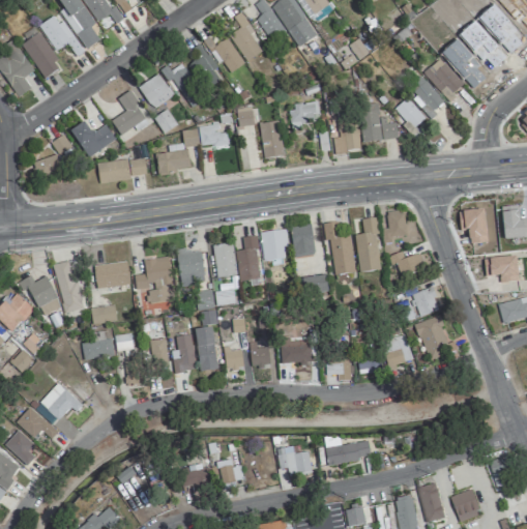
[(60,0),(65,8),(62,10),(87,49),(100,40),(92,26),(95,24),(80,0),(60,0)]
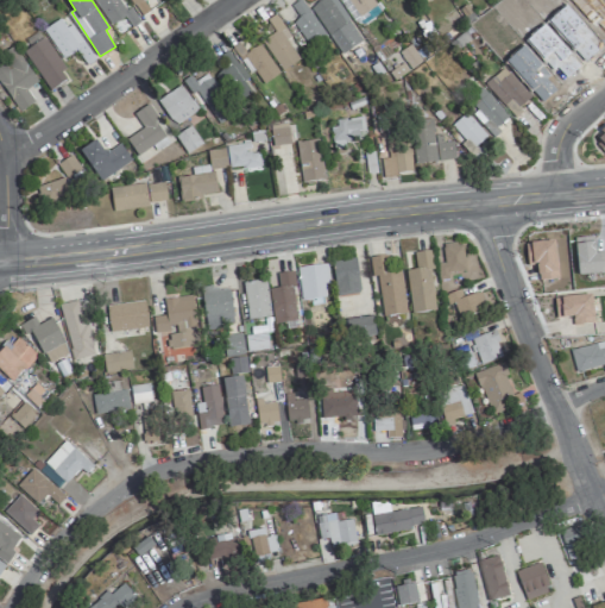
[(143,20),(133,6),(128,10),(123,0),(98,0),(113,25),(127,16),(134,26),(143,20)]
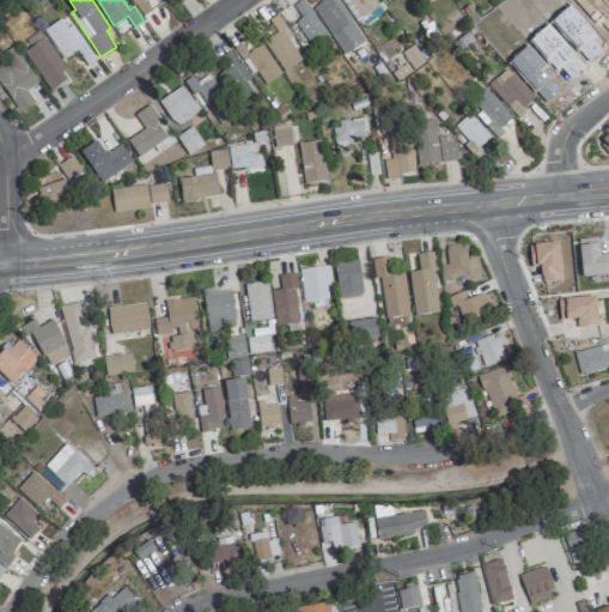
[(134,0),(144,16),(153,10),(146,0),(134,0)]
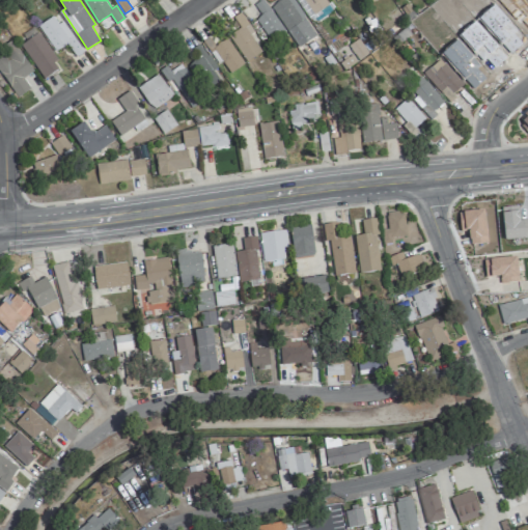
[(258,18),(272,40),(286,32),(268,0),(262,0),(256,4),(262,16),(258,18)]
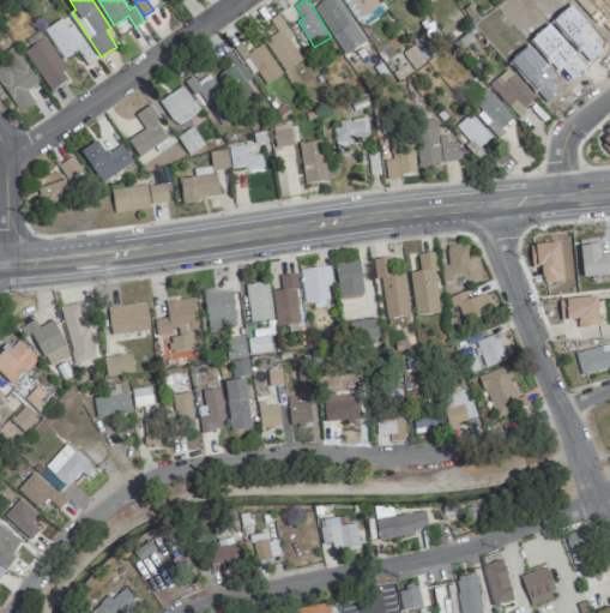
[(368,41),(343,0),(325,0),(315,6),(345,54),(368,41)]
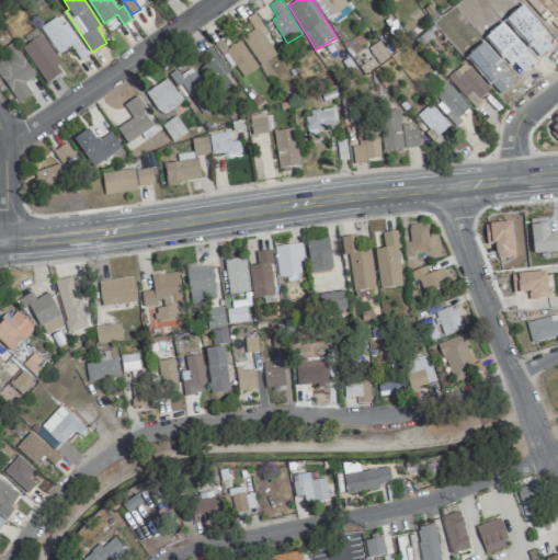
[(316,0),(333,25),(354,11),(346,0),(316,0)]
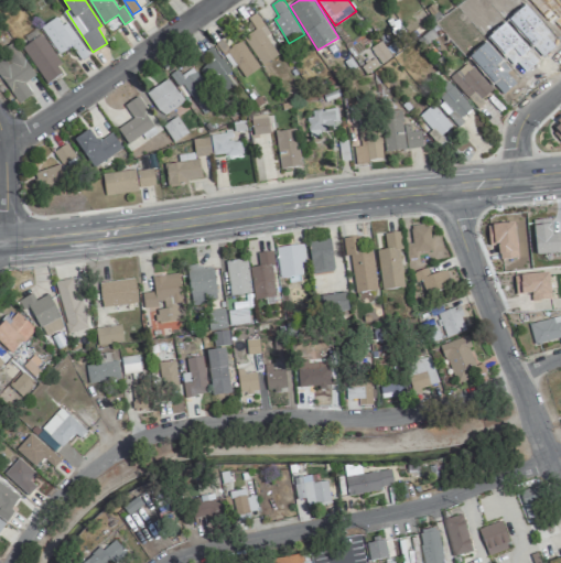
[(250,19),(257,29),(245,38),(265,65),(280,54),(267,35),(271,32),(258,12),(250,19)]
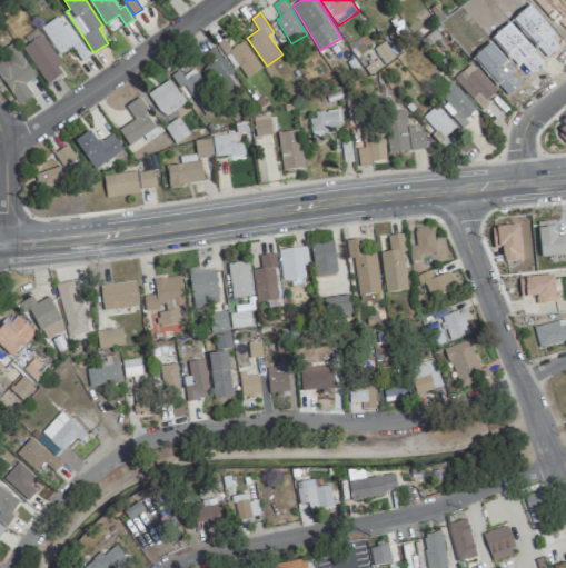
[(90,56),(62,15),(43,28),(61,55),(75,46),(83,59),(90,56)]
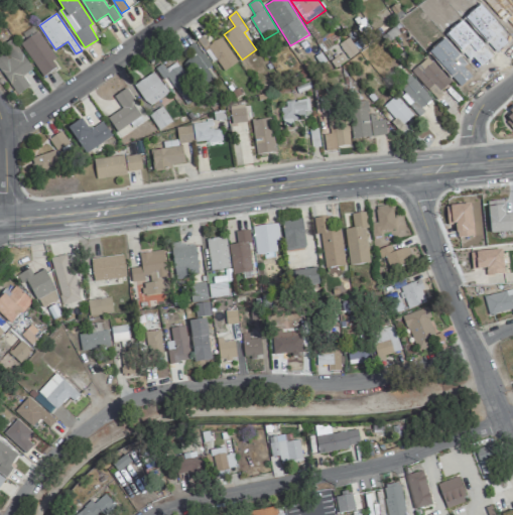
[(40,31),(23,41),(42,77),(60,67),(40,31)]
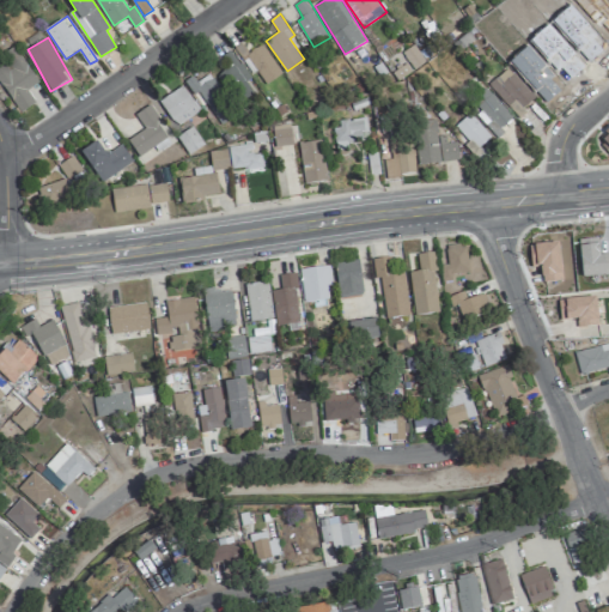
[(268,84),(284,73),(265,43),(250,53),(244,42),(236,48),(254,73),(259,70),(268,84)]
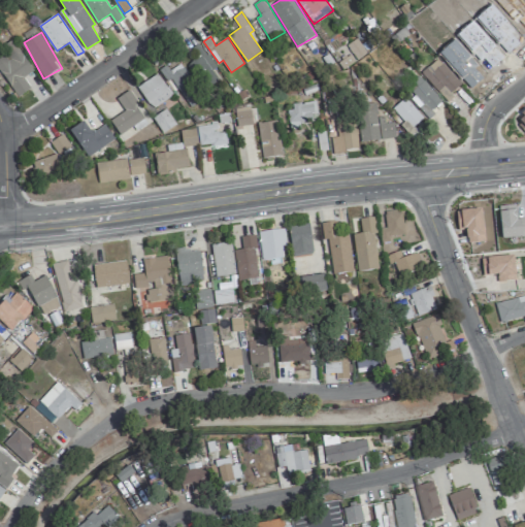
[(0,50),(0,69),(20,96),(32,87),(25,77),(35,69),(13,40),(0,50)]
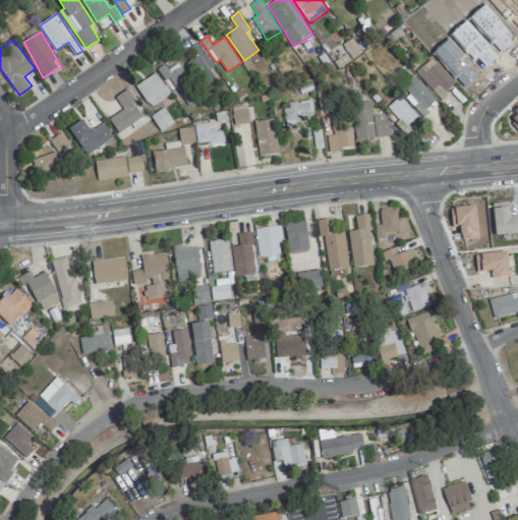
[(211,67),(213,66),(199,42),(188,48),(194,59),(189,61),(204,88),(218,80),(211,67)]
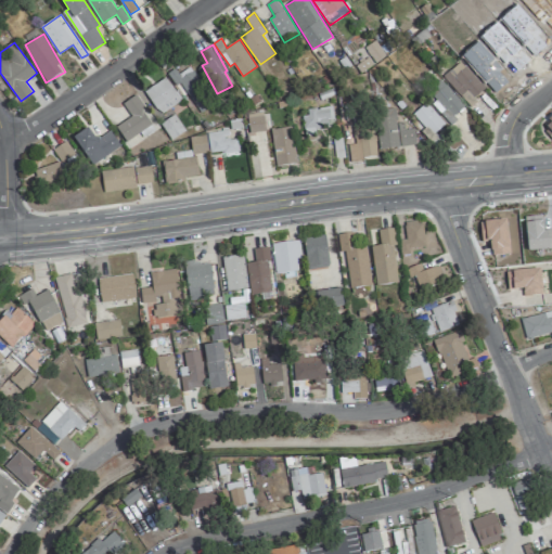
[(488,89),(462,61),(445,77),(471,105),(488,89)]
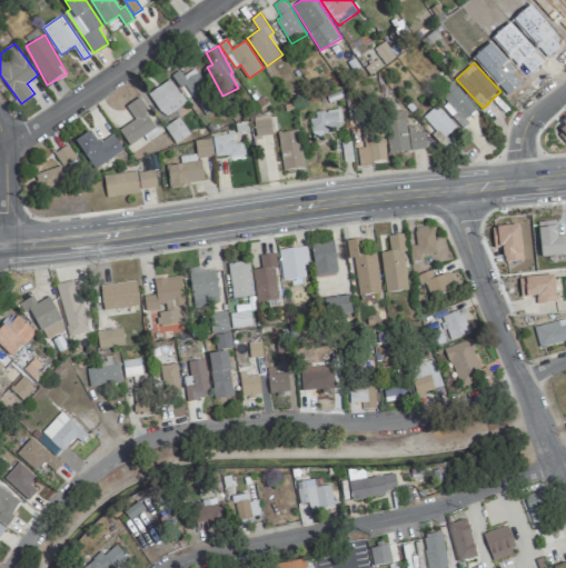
[(176,77),(188,99),(196,96),(206,115),(219,108),(197,66),(176,77)]
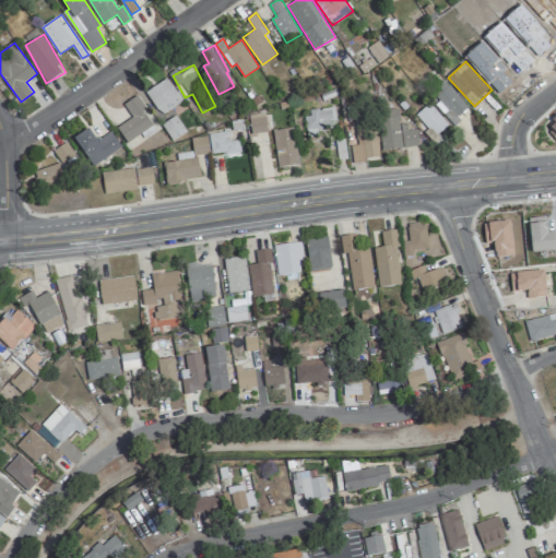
[(184,102),(169,78),(146,91),(162,115),(184,102)]
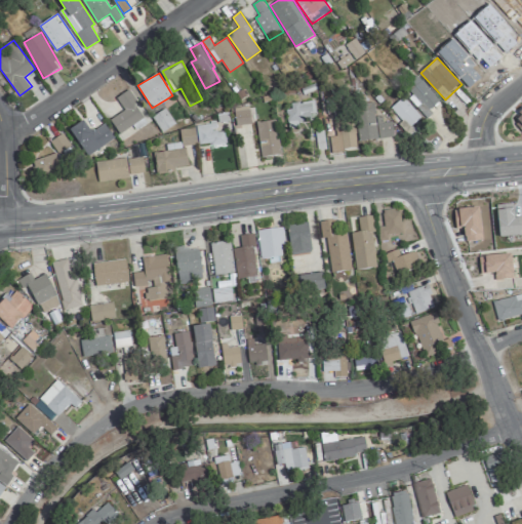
[(442,102),(418,75),(403,89),(427,116),(442,102)]
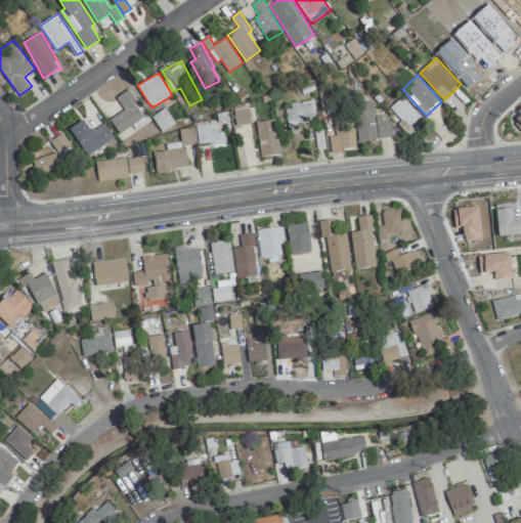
[(111,119),(120,134),(134,125),(137,129),(149,122),(128,90),(118,97),(126,110),(111,119)]
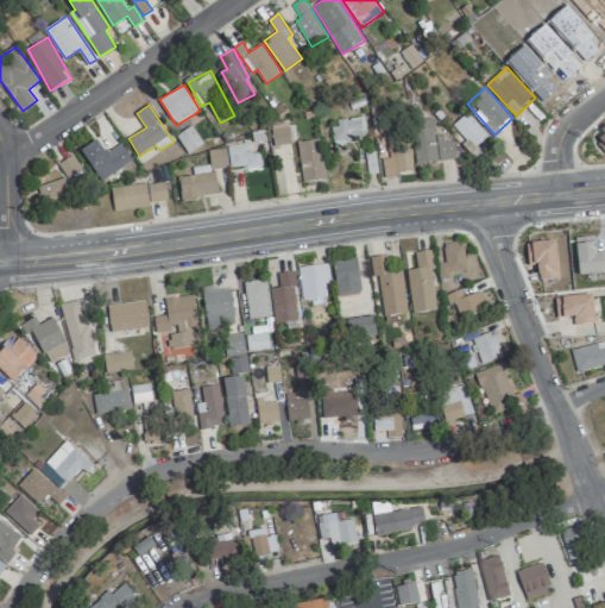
[(489,137),(471,112),(455,121),(473,148),(489,137)]
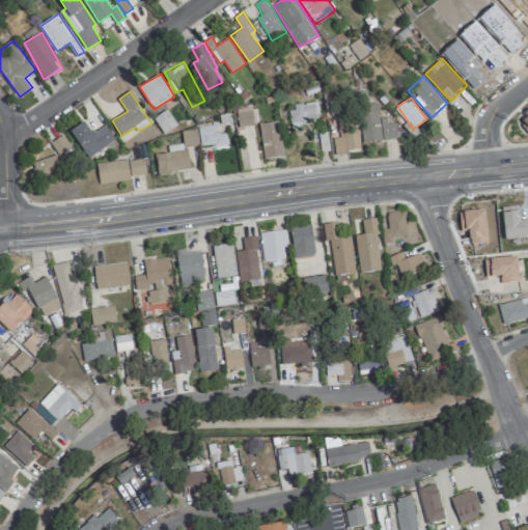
[(303,119),(321,118),(320,102),(293,104),(294,130),(303,129),(303,119)]
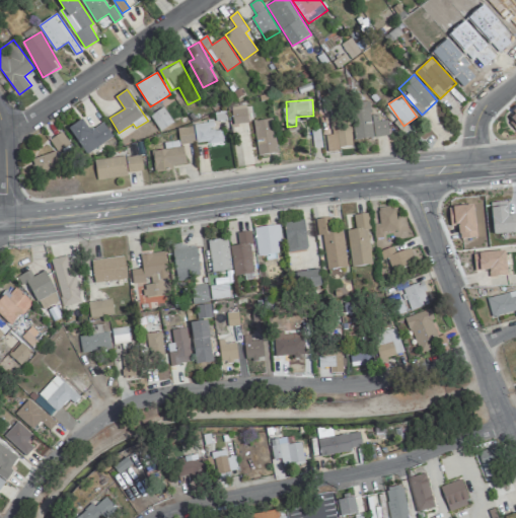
[(327,150),(356,146),(352,116),(340,118),(338,100),(320,102),(327,150)]
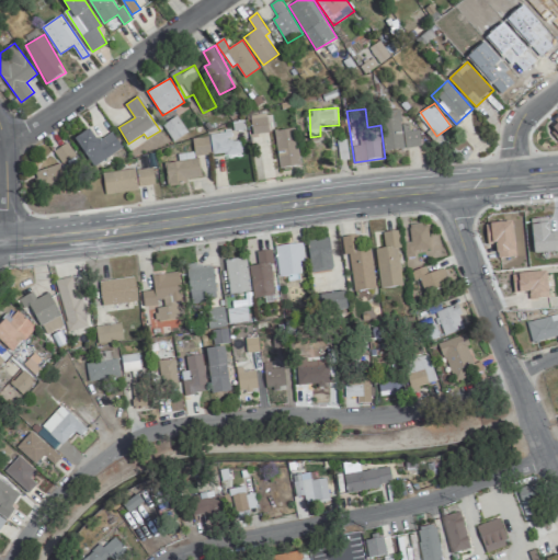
[(422,146),(420,129),(411,130),(410,123),(403,124),(401,109),(380,112),(386,151),(422,146)]
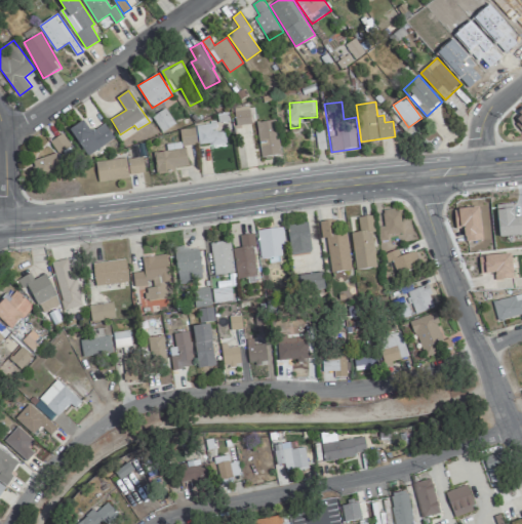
[(252,123),(250,106),(235,108),(237,125),(252,123)]
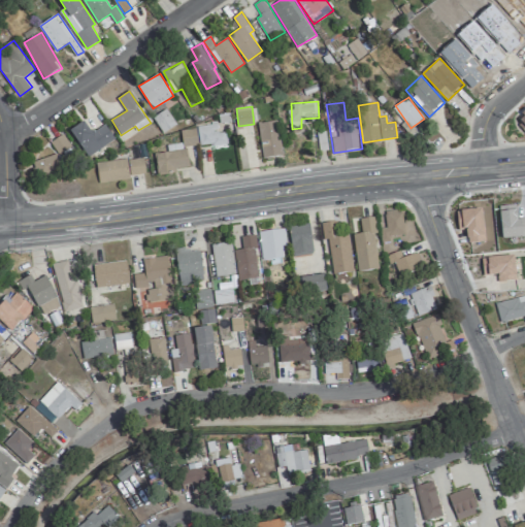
[(285,155),(279,120),(258,123),(264,158),(285,155)]
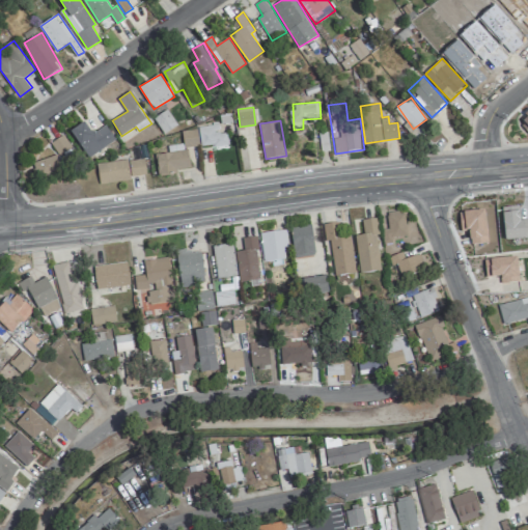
[(92,134),(86,121),(72,129),(87,158),(116,141),(108,124),(92,134)]
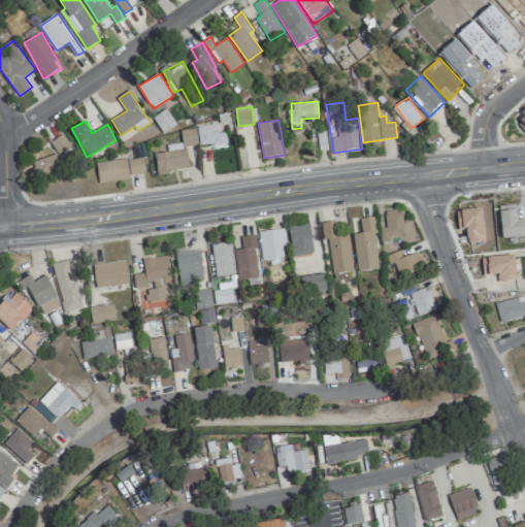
[(220,132),(219,123),(199,124),(200,144),(226,143),(226,131),(220,132)]
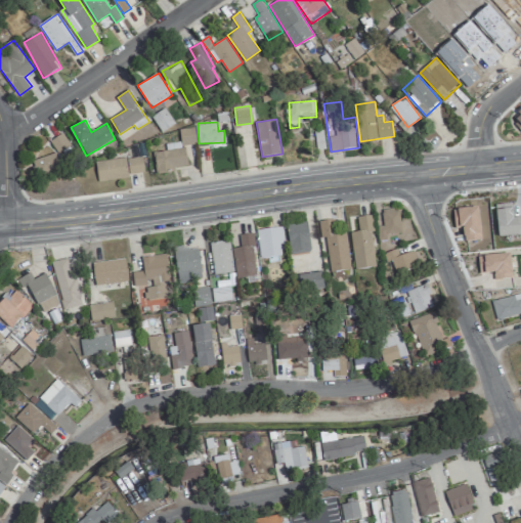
[(188,167),(185,145),(198,143),(196,127),(180,129),(181,141),(167,143),(168,150),(154,153),(156,171),(188,167)]
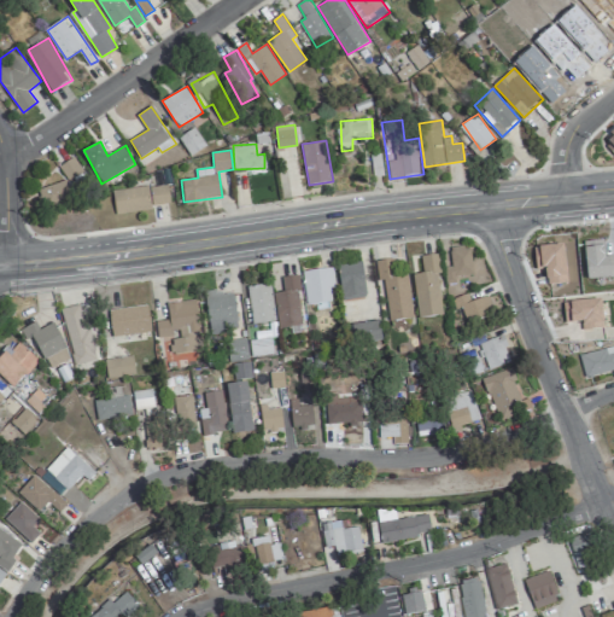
[(60,166),(70,181),(85,172),(76,156),(60,166)]
